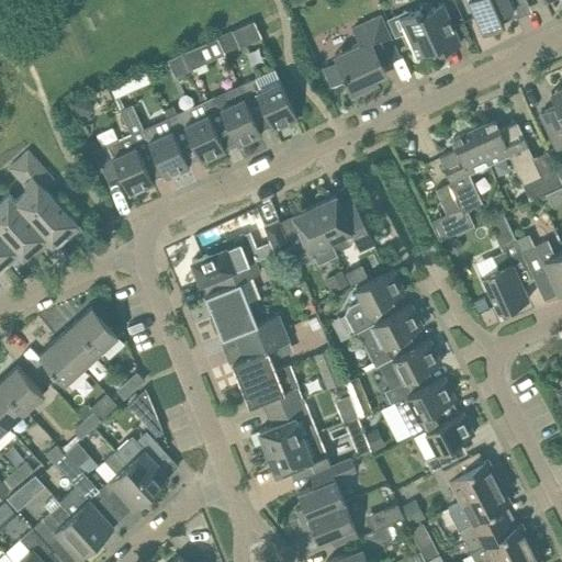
[(469,0),(483,33),(504,23),(499,15),(513,9),(508,0),(469,0)]
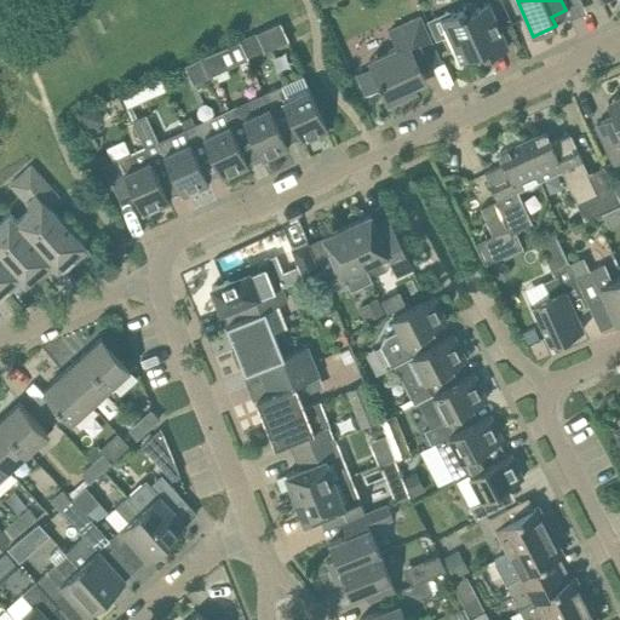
[(441,18),(451,40),(460,62),(483,52),(486,57),(509,47),(488,4),(469,12),(466,7),(441,18)]
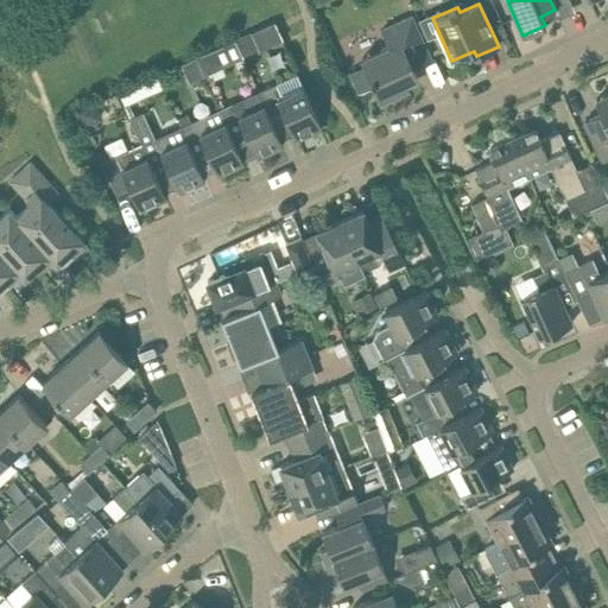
[(390,46),(344,67),(356,94),(375,87),(380,100),(407,88),(405,81),(417,76),(412,65),(430,57),(411,17),(382,30),(390,46)]
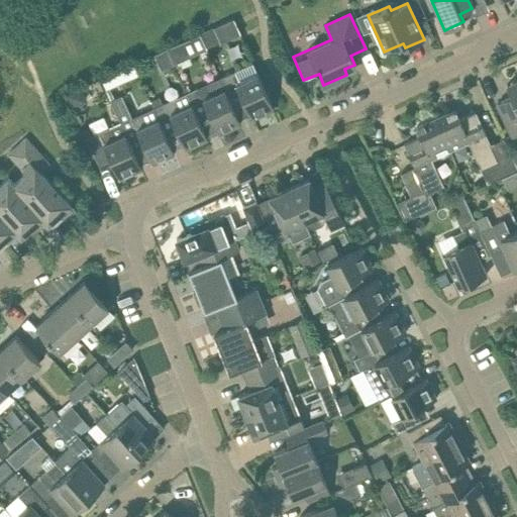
[(220,42),(240,34),(233,18),(213,27),(220,42)]
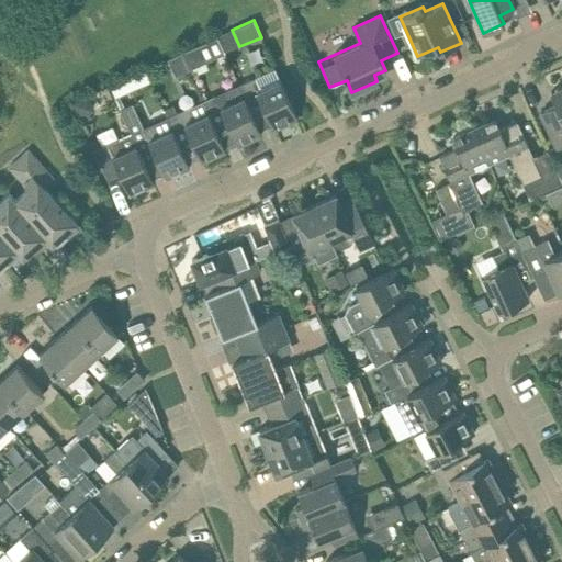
[(198,46),(181,54),(189,70),(205,63),(198,46)]
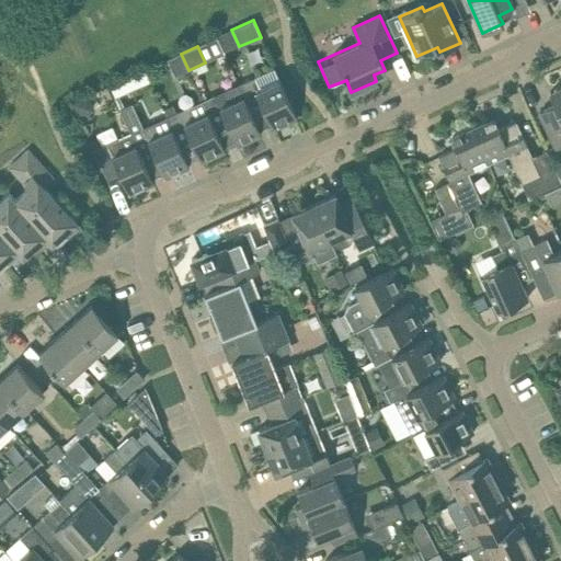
[(167,59),(174,76),(189,70),(181,54),(167,59)]
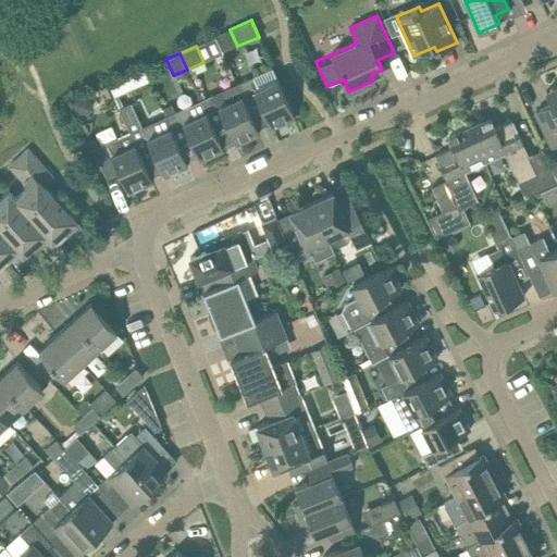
[(236,84),(240,91),(242,96),(249,112),(261,107),(271,128),(295,118),(272,67),(236,84)]
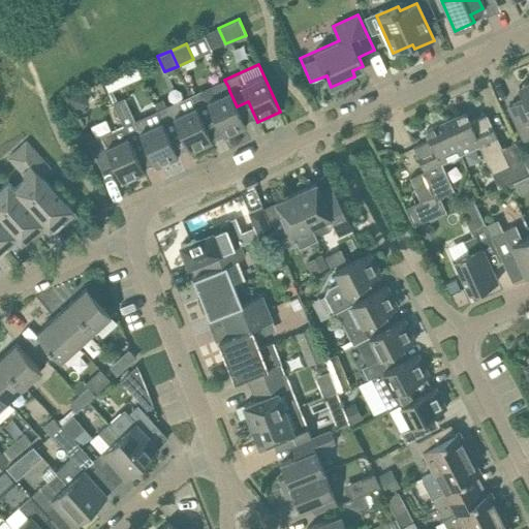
[(508,105),(517,124),(524,139),(528,136),(528,82),(524,85),(519,87),(524,99),(508,105)]
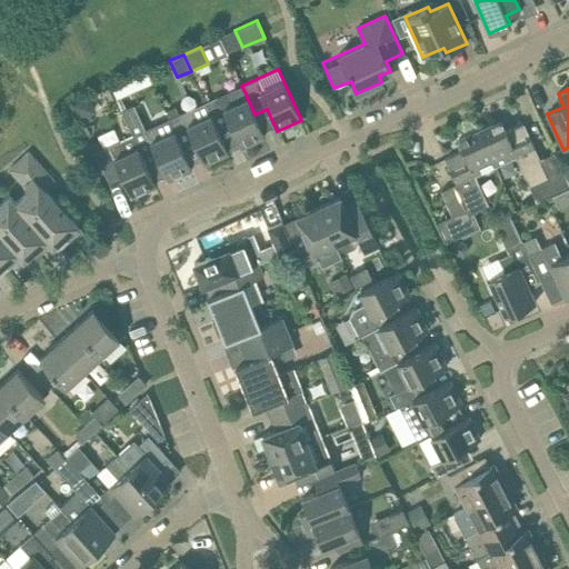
[(228,92),(218,97),(206,102),(219,131),(231,126),(240,148),(265,137),(255,115),(247,98),(233,103),(228,92)]
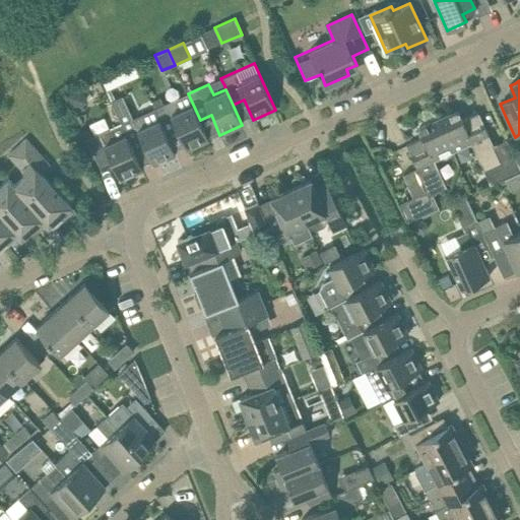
[(88,103),(81,88),(81,86),(66,93),(73,109),(74,109),(76,113),(84,110),(82,106),(88,103)]
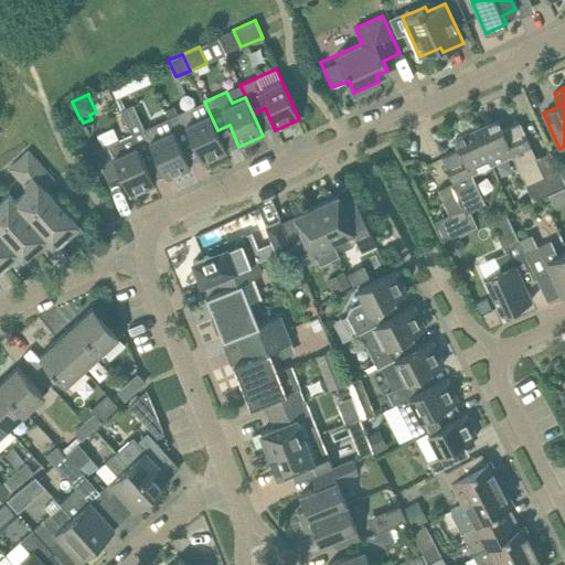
[(161,110),(161,106),(157,102),(152,104),(151,109),(156,113),(161,110)]
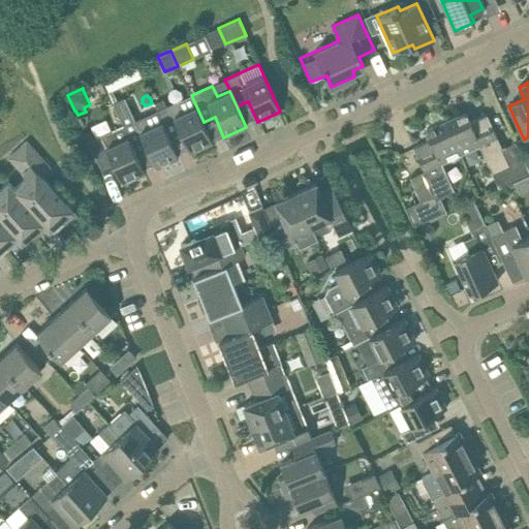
[(181,132),(181,133),(190,153),(213,143),(204,122),(191,95),(157,111),(161,119),(169,137),(181,132)]
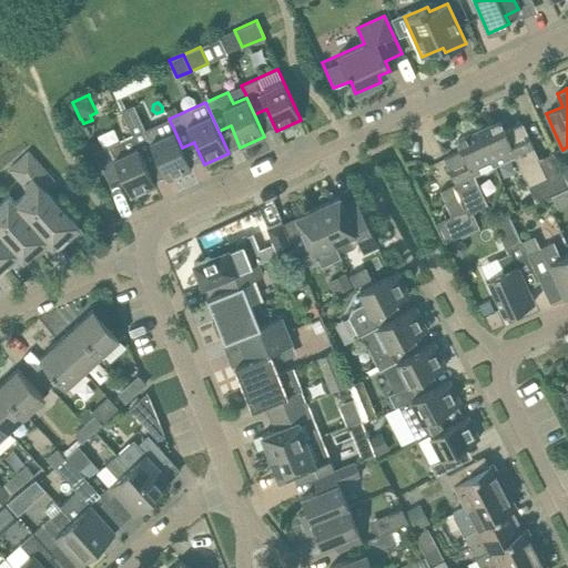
[(122,110),(121,110),(132,134),(138,146),(145,164),(158,159),(159,160),(168,180),(192,170),(183,149),(182,148),(173,128),(159,134),(155,128),(152,127),(145,129),(133,104),(130,107),(122,110)]
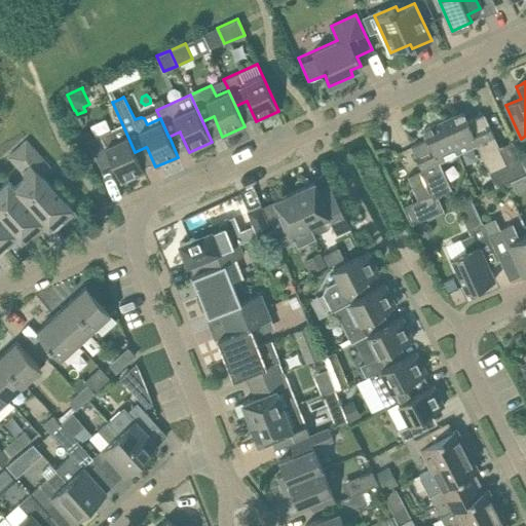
[(461,111),(443,120),(458,154),(477,145),(489,173),(495,187),(525,173),(511,141),(498,147),(484,114),(467,121),(463,112),(461,111)]
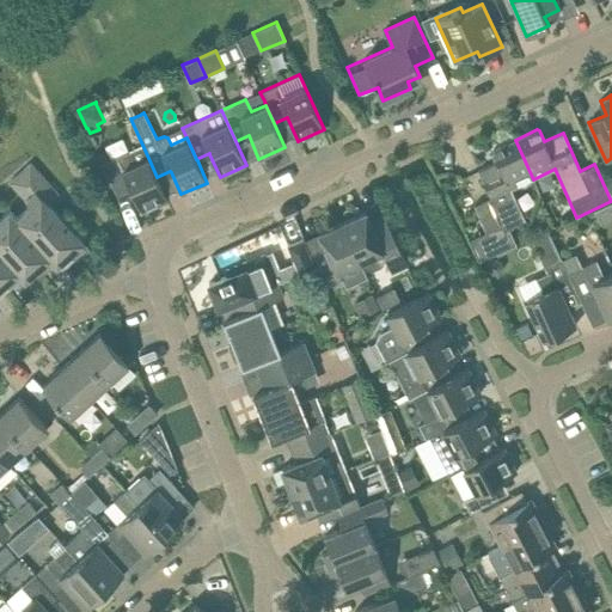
[(533,179),(515,140),(494,150),(493,152),(497,163),(478,171),(502,224),(487,232),(496,254),(516,244),(508,228),(525,220),(510,189),(533,179)]
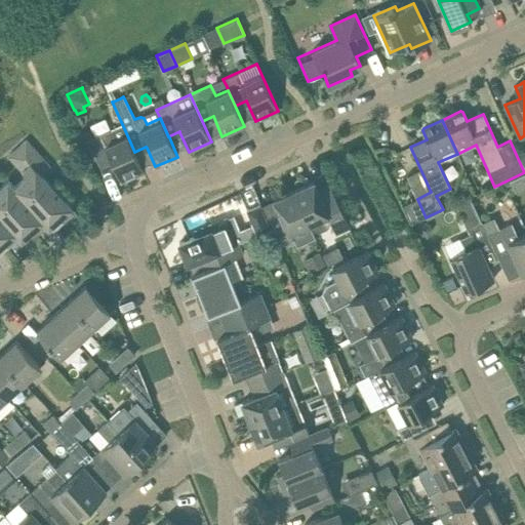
[(135,153),(134,152),(127,135),(122,124),(88,139),(92,149),(102,168),(113,163),(121,182),(144,171),(135,153)]
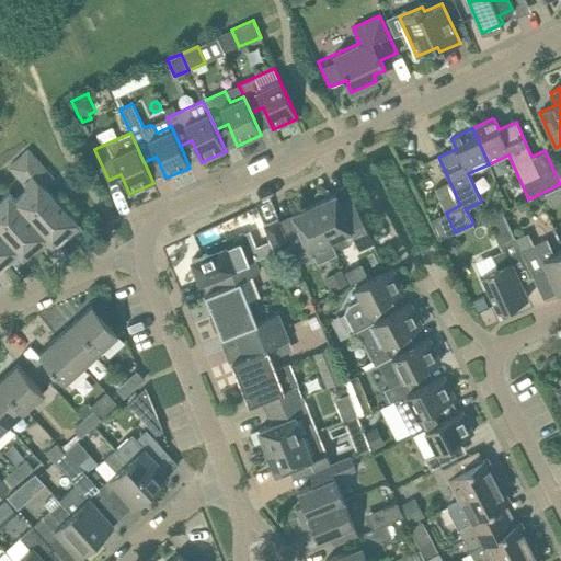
[(54,179),(39,162),(29,150),(9,168),(29,189),(15,201),(9,193),(0,199),(0,263),(8,258),(6,254),(14,247),(23,256),(37,244),(34,241),(43,233),(53,243),(66,230),(64,228),(72,220),(77,225),(78,224),(45,187),(54,179)]
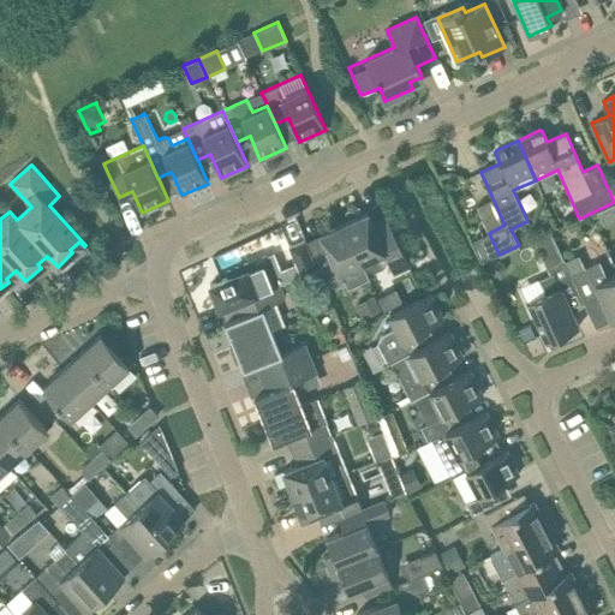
[(344,224),(362,262),(363,261),(364,268),(370,270),(375,272),(383,267),(387,261),(393,273),(408,266),(395,238),(381,245),(368,214),(344,224)]
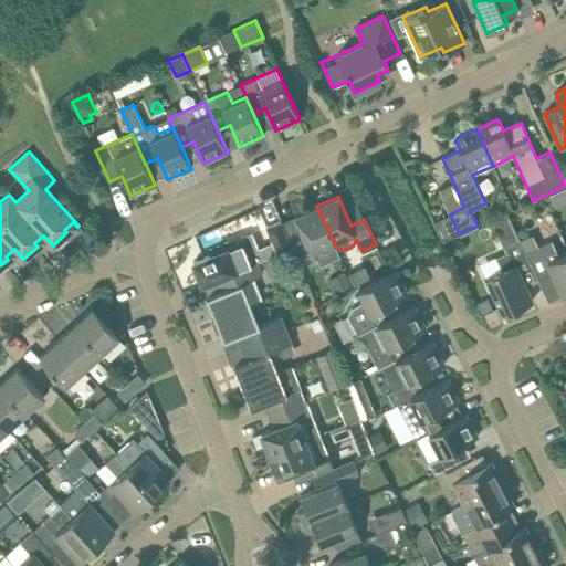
[(316,206),(295,216),(301,229),(290,234),(304,264),(317,259),(313,250),(333,241),(316,206)]
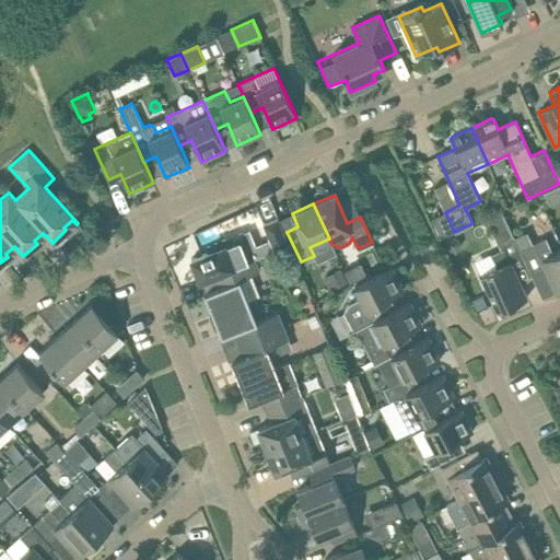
[(480,275),(493,304),(497,311),(527,298),(515,271),(527,266),(520,249),(521,249),(501,211),(486,218),(501,252),(492,256),(497,267),(480,275)]
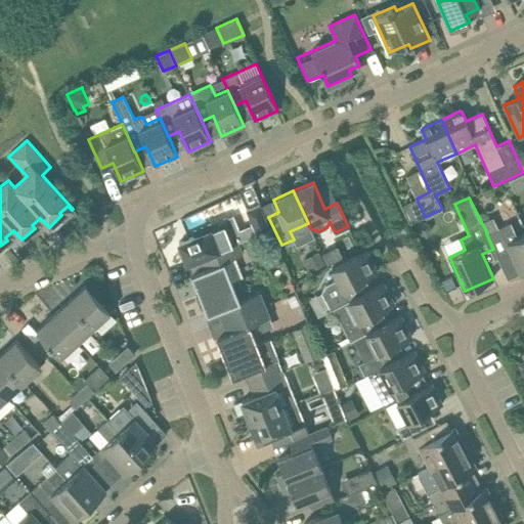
[(270,229),(267,223),(260,204),(246,210),(256,235),(270,229)]
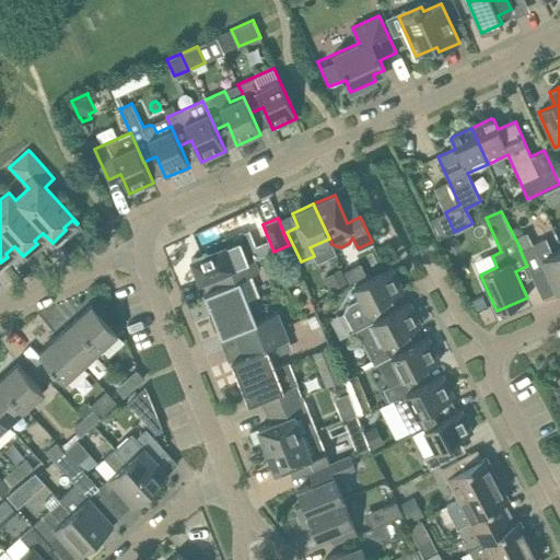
[(190,259),(199,281),(216,275),(226,270),(253,259),(243,233),(207,247),(209,252),(190,259)]
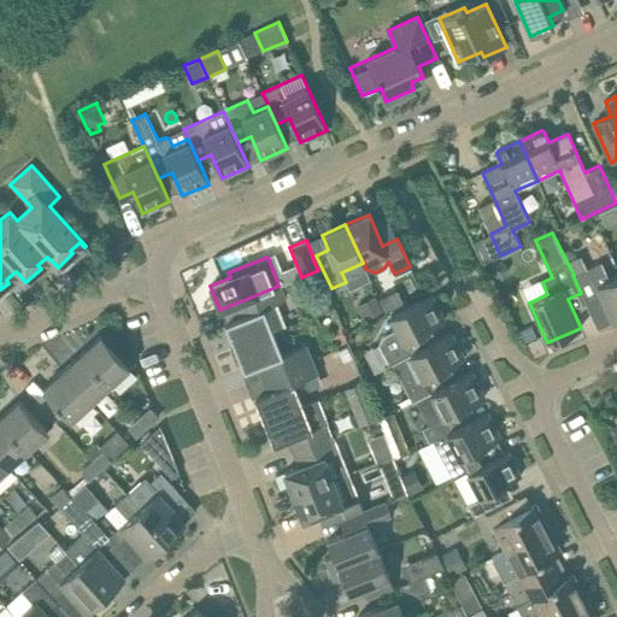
[(613,323),(616,322),(616,276),(610,280),(601,262),(574,275),(573,275),(581,293),(586,304),(601,297),(613,323)]
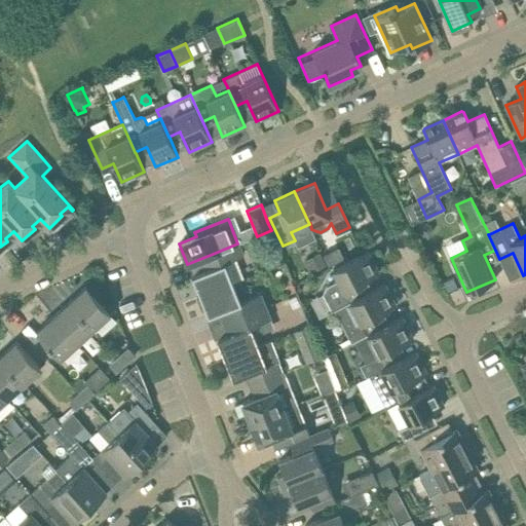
[(207,270),(192,275),(200,296),(233,283),(243,278),(236,259),(245,256),(239,243),(237,243),(213,254),(202,258),(207,270)]
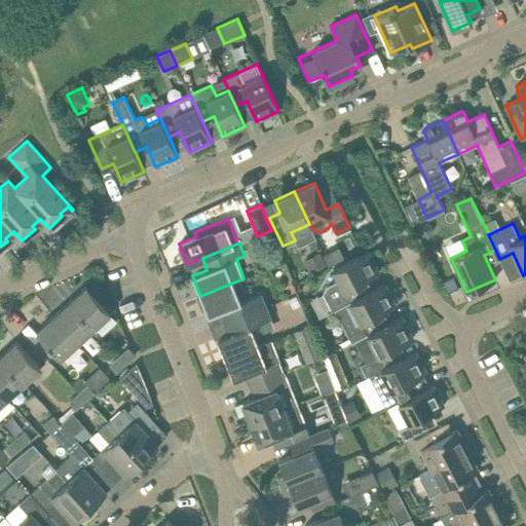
[(329,267),(343,260),(338,249),(324,257),(329,267)]
